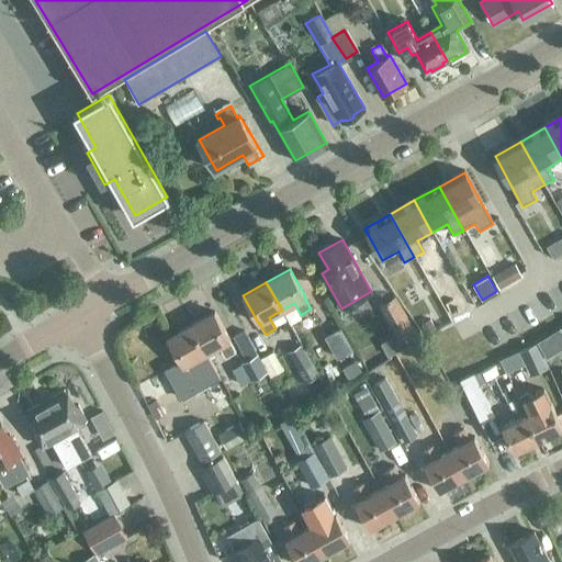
[(398,338),(414,329),(394,296),(380,305),(398,338)]
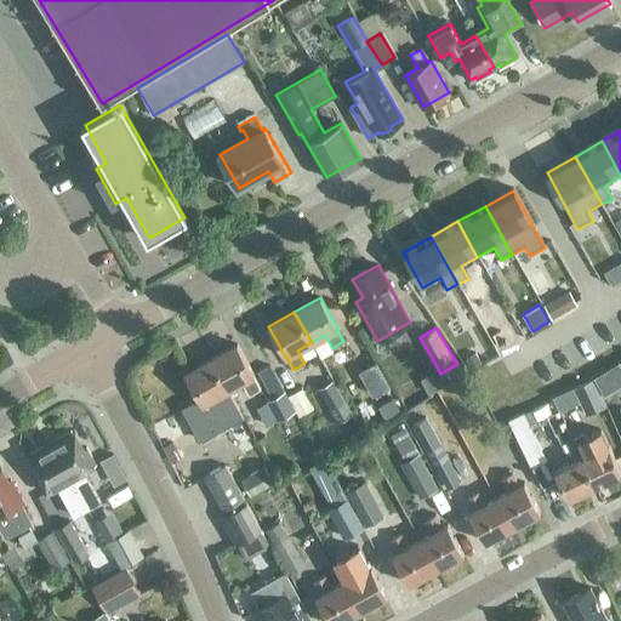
[(499,354),(516,345),(511,335),(493,346),(499,354)]
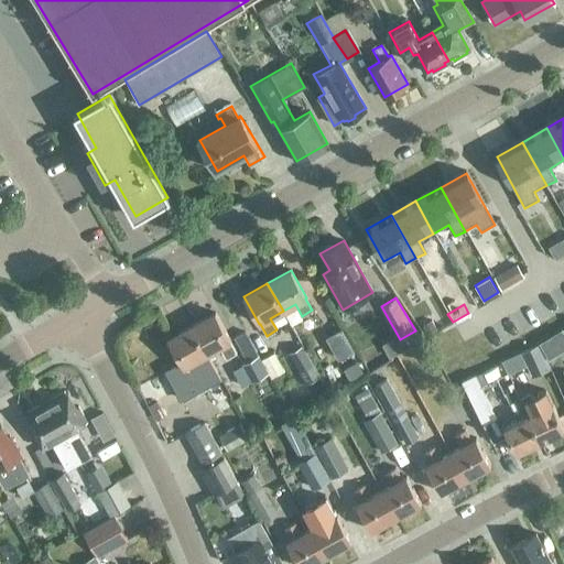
[(215,313),(192,325),(207,354),(219,346),(226,358),(236,353),(229,340),(230,340),(215,313)]
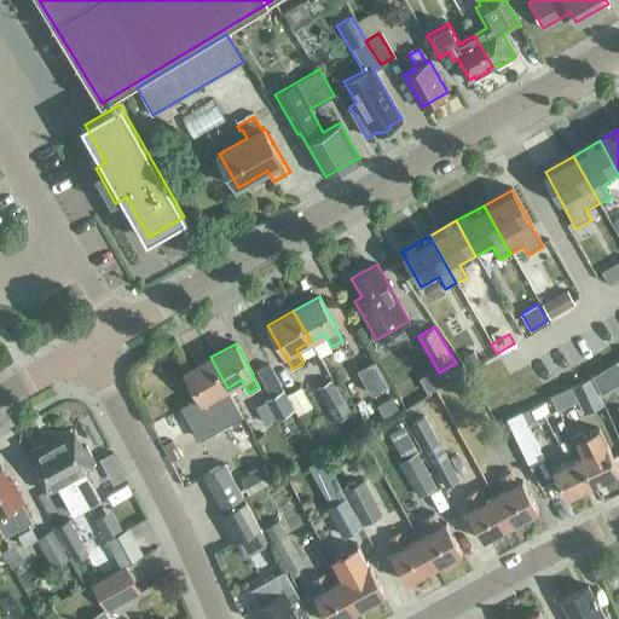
[(300,386),(295,383),(281,356),(268,363),(285,394),(300,386)]
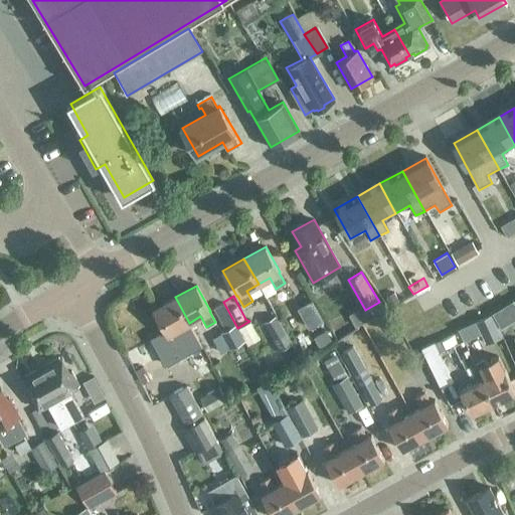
[(165,331),(151,338),(166,365),(201,345),(174,297),(153,309),(165,331)]
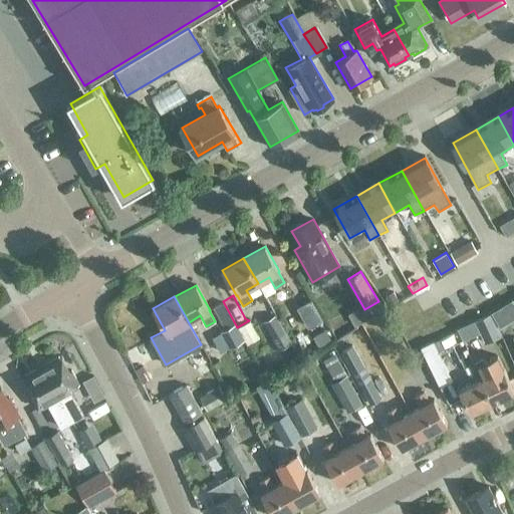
[(237,327),(223,301),(213,307),(225,327),(219,331),(228,348),(243,340),(236,327),(237,327)]
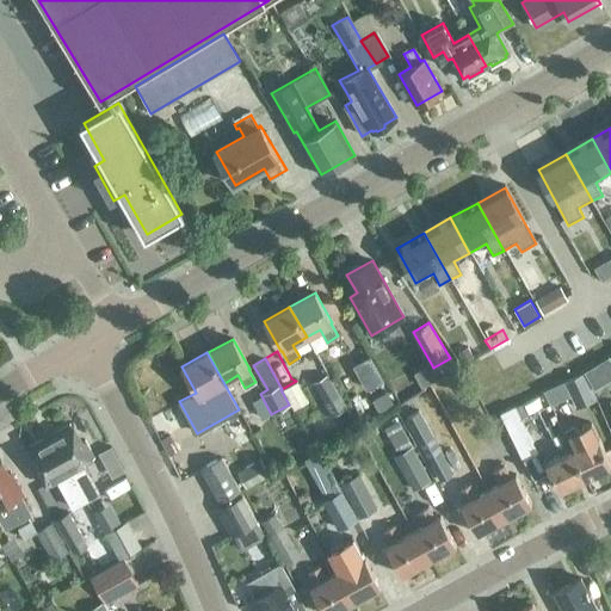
[(387,386),(372,359),(353,370),(368,396),(387,386)]
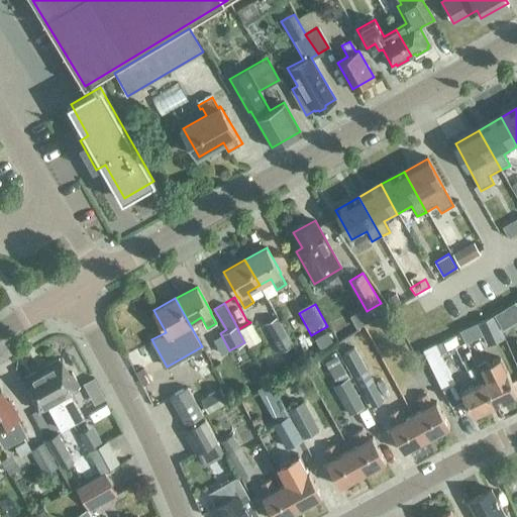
[(478,323),(488,345),(504,338),(495,315),(478,323)]
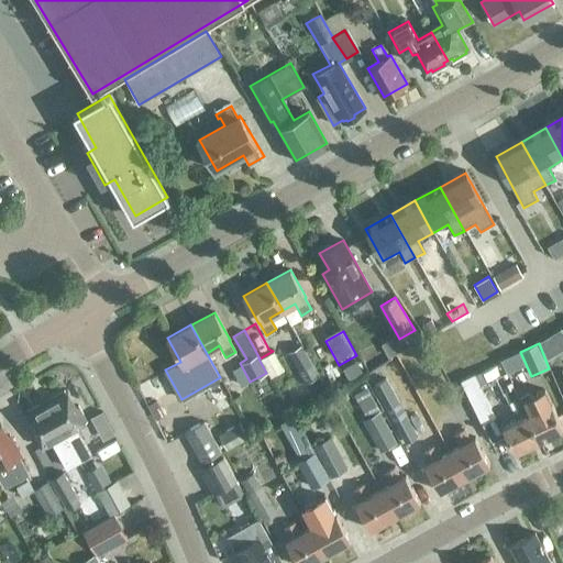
[(318,375),(300,344),(287,351),(305,383),(318,375)]
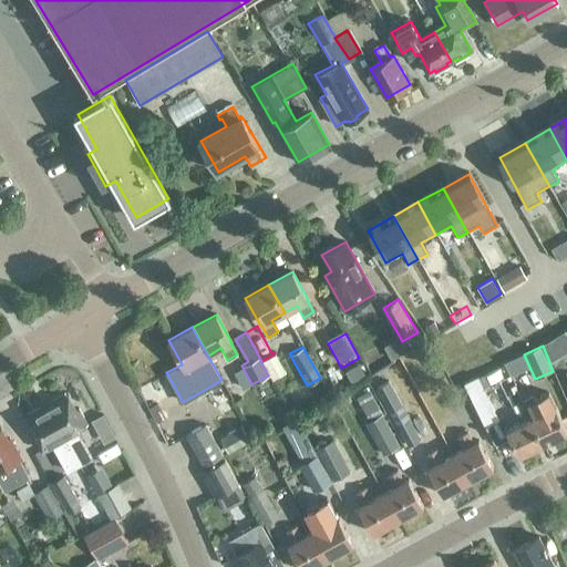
[(419,409),(405,379),(412,375),(402,353),(385,360),(410,413),(419,409)]
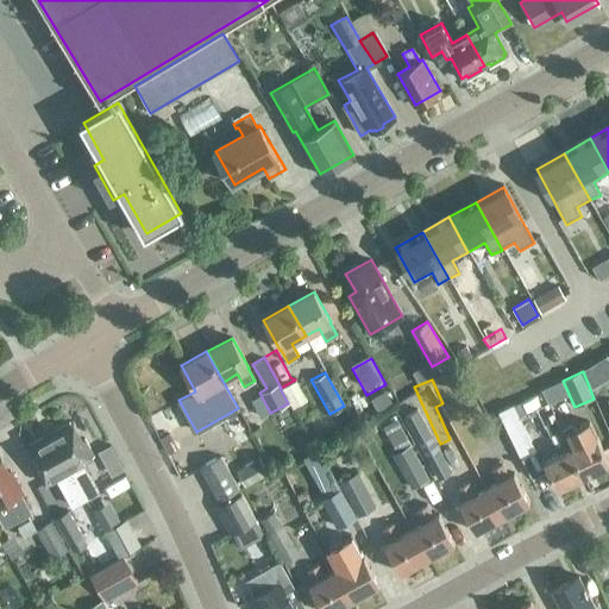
[(307,401),(295,381),(282,388),(293,408),(307,401)]
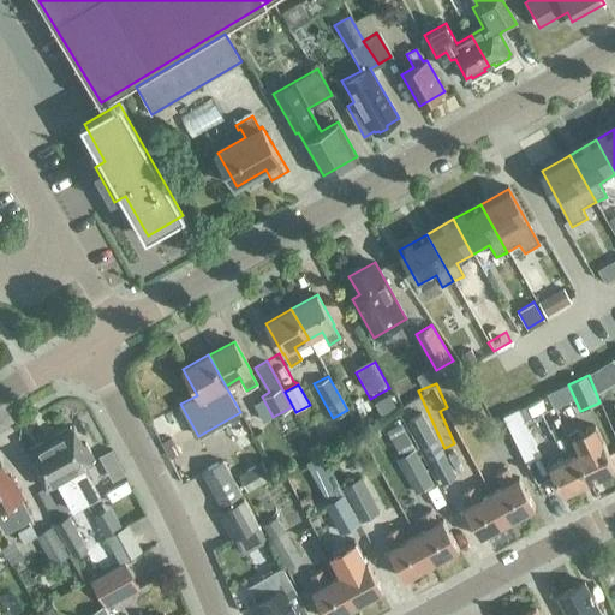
[(554,407),(549,395),(532,402),(537,415),(554,407)]
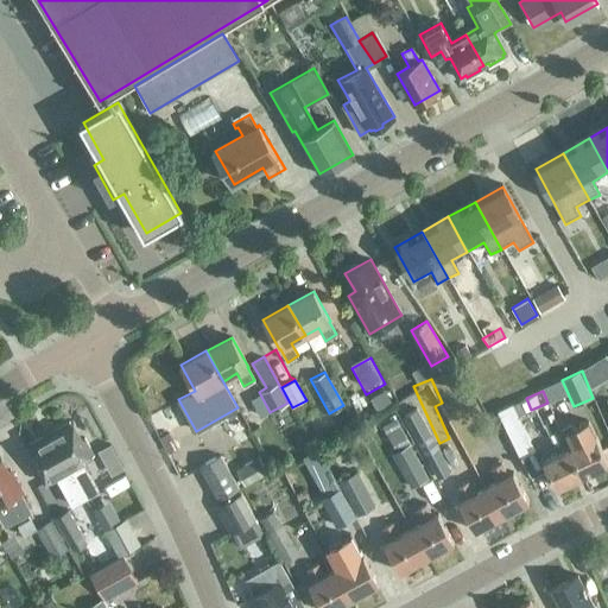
[(498,410),(507,430),(519,456),(533,449),(521,423),(520,424),(514,412),(513,413),(508,405),(498,410)]
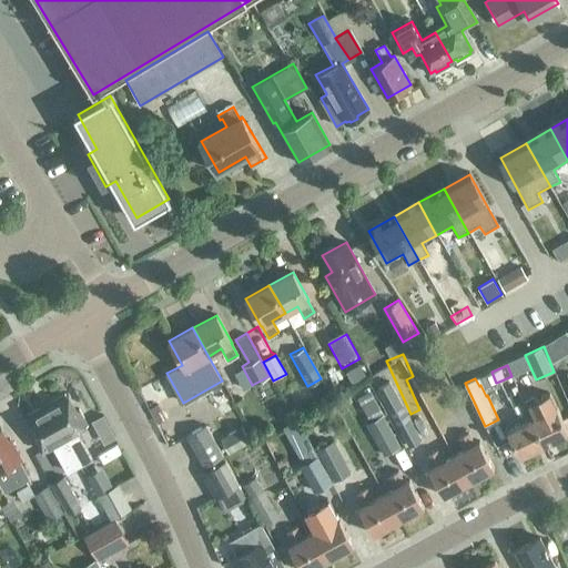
[(388,382),(376,388),(409,447),(422,440),(388,382)]
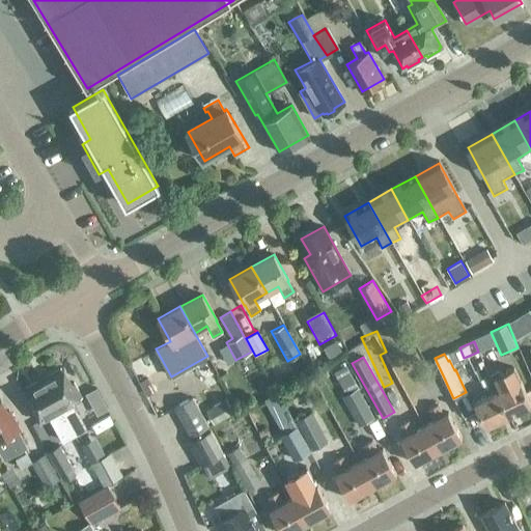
[(63,367),(43,378),(75,436),(85,430),(70,402),(81,396),(74,382),(71,384),(63,370),(64,370),(63,367)]
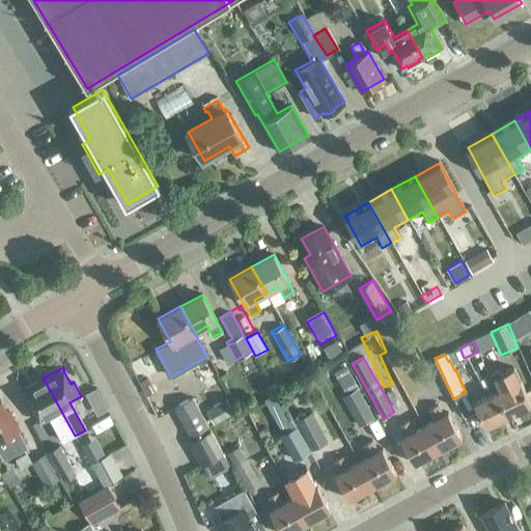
[(488,374),(508,414),(530,403),(520,381),(519,382),(512,368),(500,374),(498,370),(488,374)]
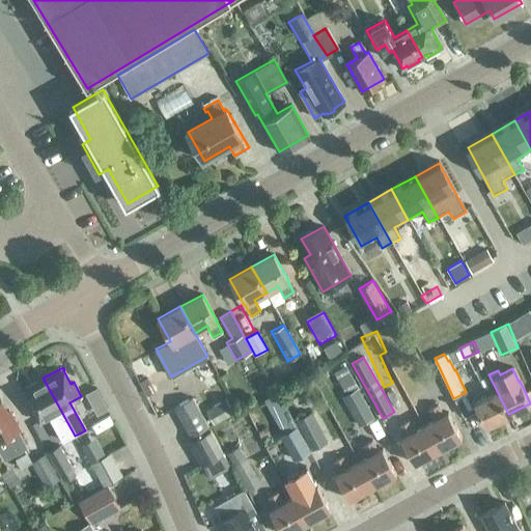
[(508,414),(488,374),(479,379),(484,389),(491,389),(493,393),(474,402),(484,425),(508,414)]
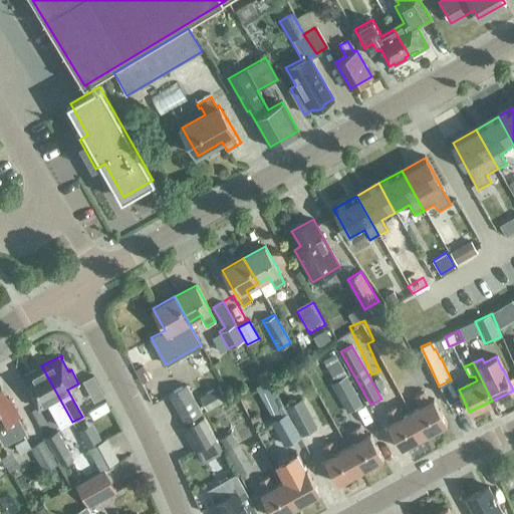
[(72,422),(41,365),(21,376),(23,379),(24,379),(31,392),(29,394),(36,408),(47,401),(62,428),(72,422)]
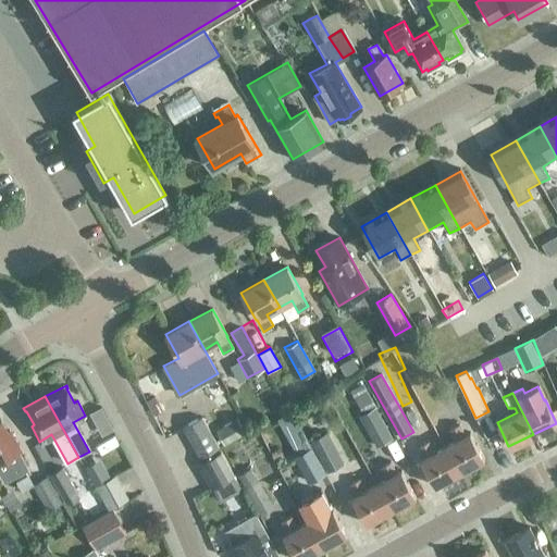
[(306,438),(320,433),(305,399),(291,406),(306,438)]
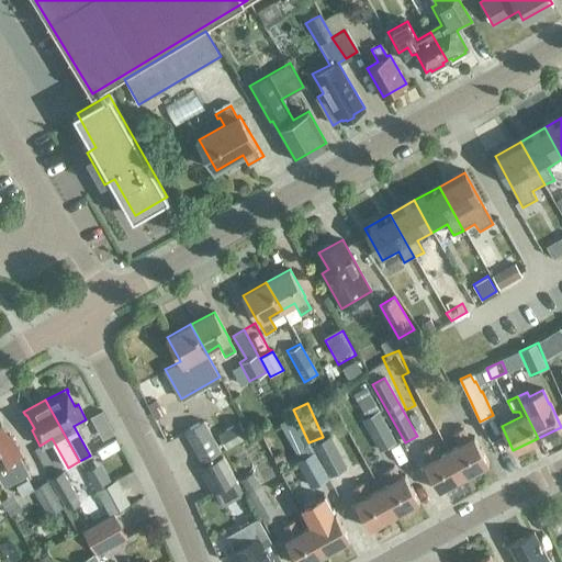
[(395,441),(378,411),(362,419),(380,451),(395,441)]
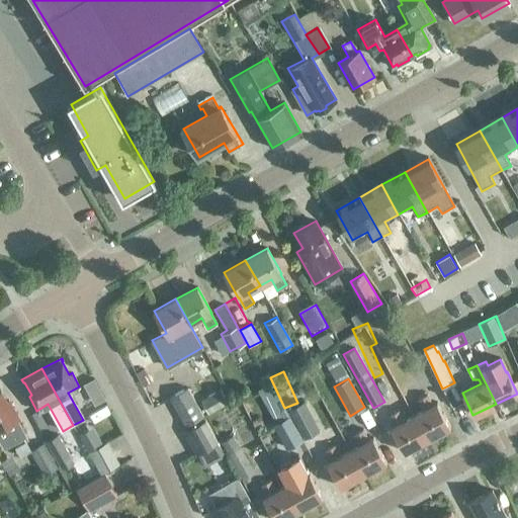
[(454,382),(442,389),(450,406),(463,401),(454,382)]
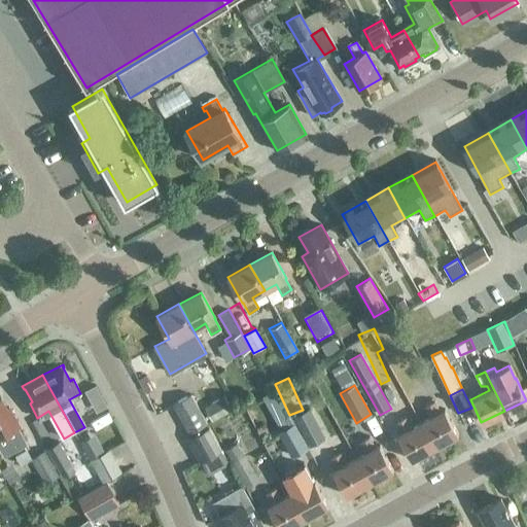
[(173,405),(188,433),(207,423),(190,394),(173,405)]
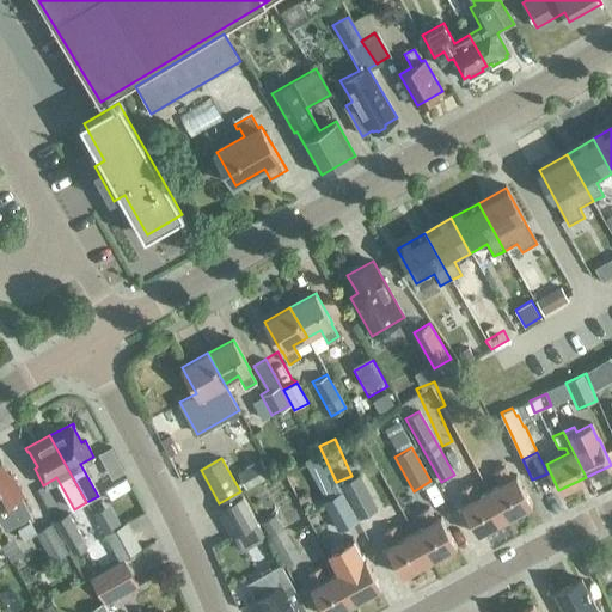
[(0,522),(5,531),(19,522),(32,515),(20,495),(22,495),(10,473),(7,475),(0,463),(0,522)]
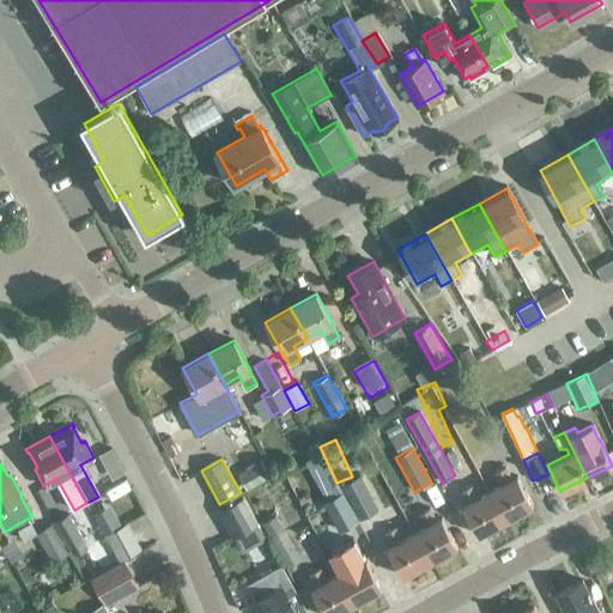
[(490,491),(505,520),(533,504),(517,475),(513,479),(505,466),(495,472),(502,485),(490,491)]
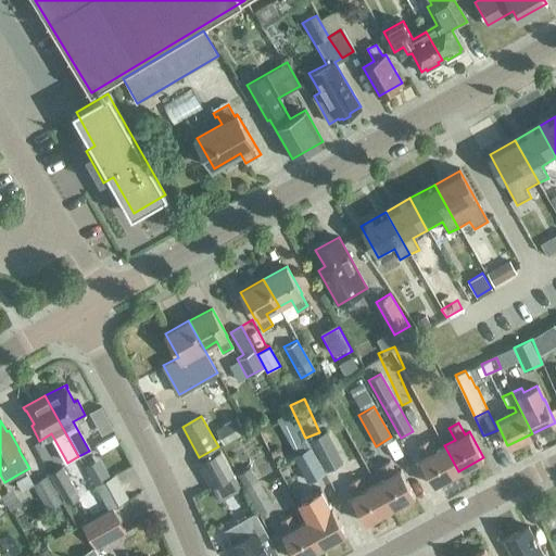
[(325,431),(307,441),(325,471),(342,462),(325,431)]
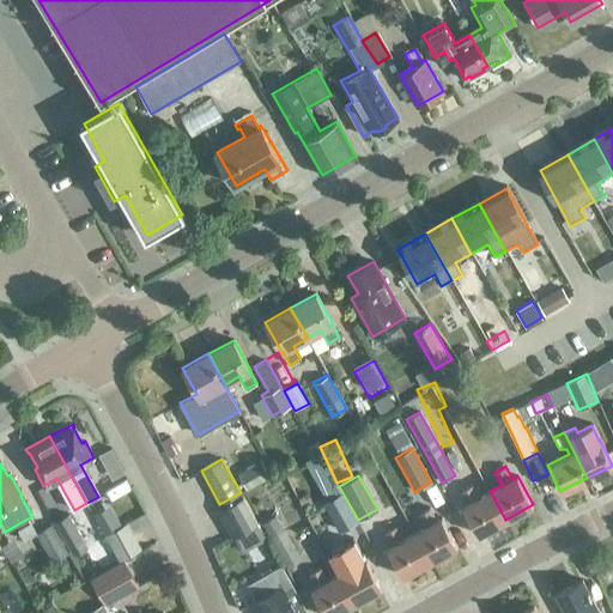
[(505,520),(490,491),(478,497),(472,485),(460,491),(467,503),(462,505),(478,535),(505,520)]
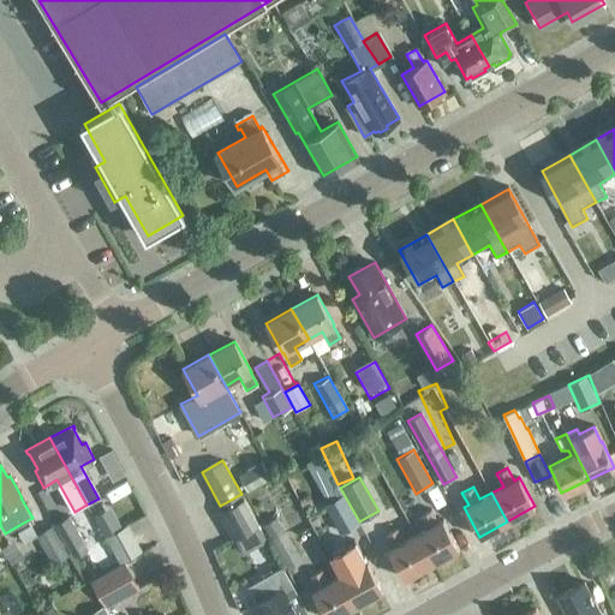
[(345,529),(358,521),(344,495),(330,502),(345,529)]
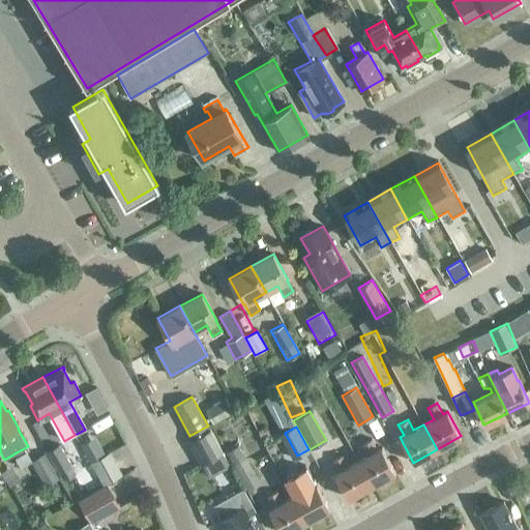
[(223,453),(223,452),(210,431),(189,442),(203,464),(223,453)]
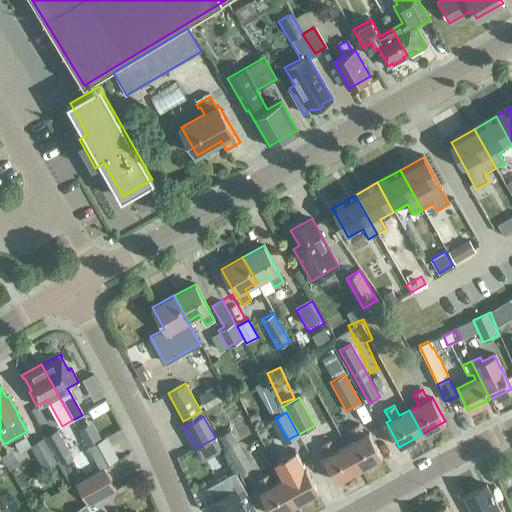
[(252,460),(262,454),(241,418),(230,424),(252,460)]
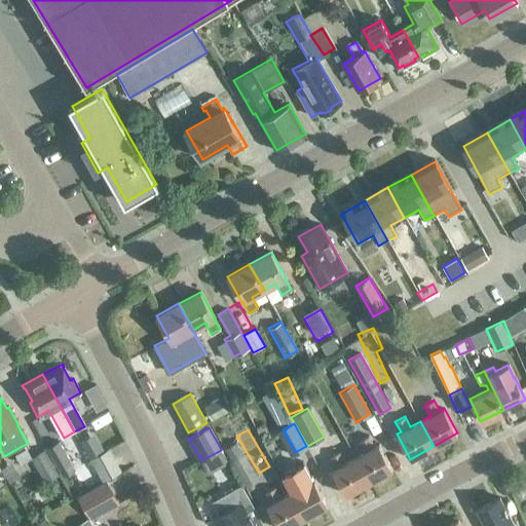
[(365,451),(355,457),(369,482),(392,468),(379,444),(375,446),(369,436),(360,441),(365,451)]
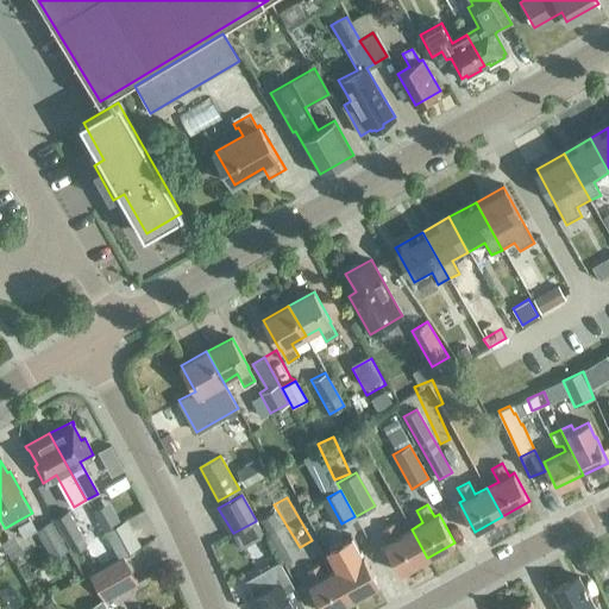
[(324,507),(307,514),(315,533),(332,525),(324,507)]
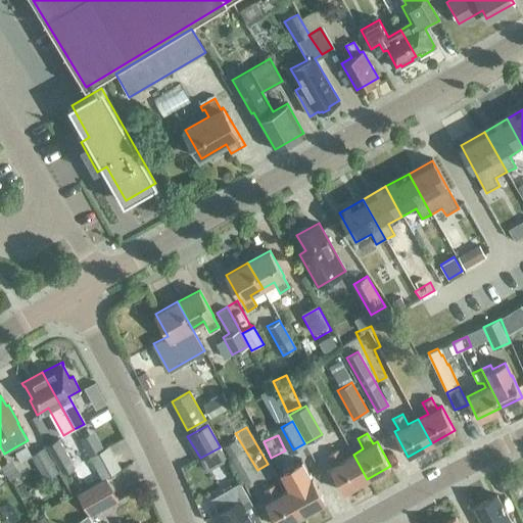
[(75,467),(70,460),(58,438),(46,445),(62,474),(75,467)]
